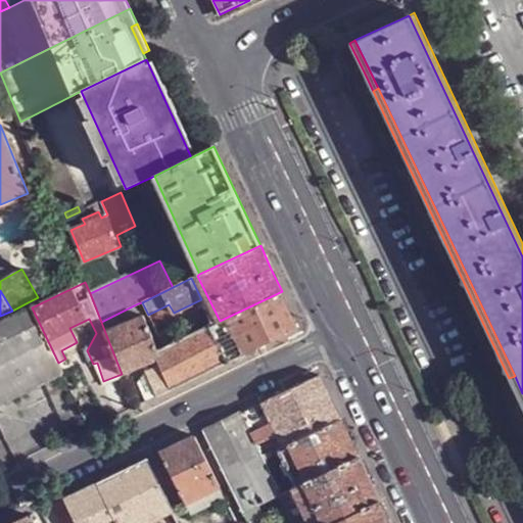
[(164,348),(158,350),(160,358),(174,387),(298,328),(289,308),(282,291),(220,321),(178,341),(164,348)]
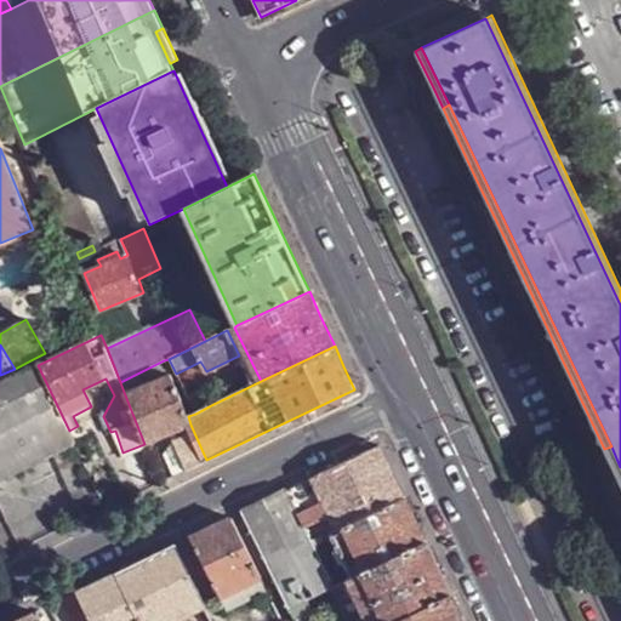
[(0,486),(78,449),(69,431),(38,365),(0,383),(0,486)]
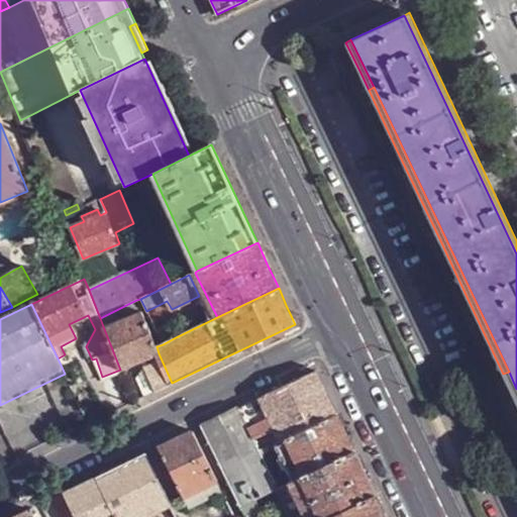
[(103,326),(120,370),(141,360),(159,353),(157,346),(141,311),(103,326)]
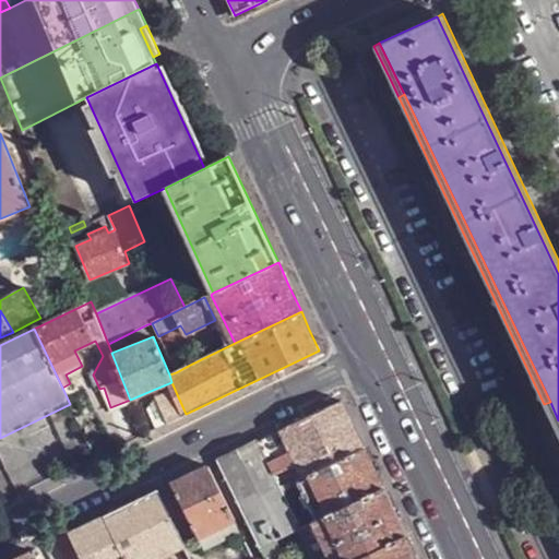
[(176,372),(190,365),(185,355),(171,361),(176,372)]
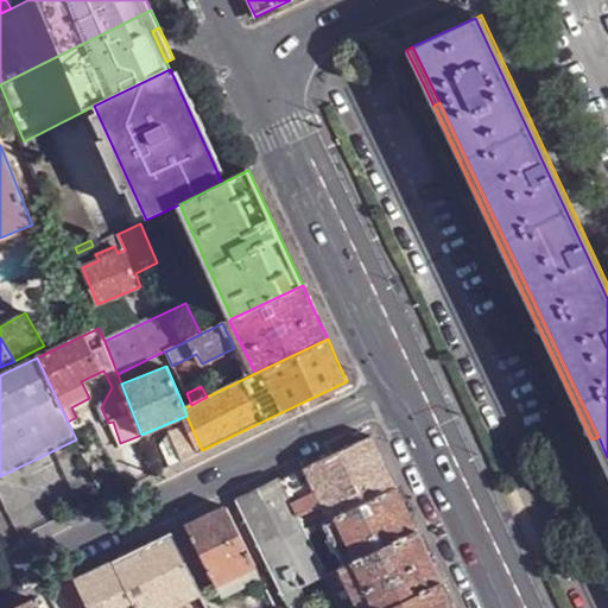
[(187,416),(166,424),(182,461),(202,450),(187,416)]
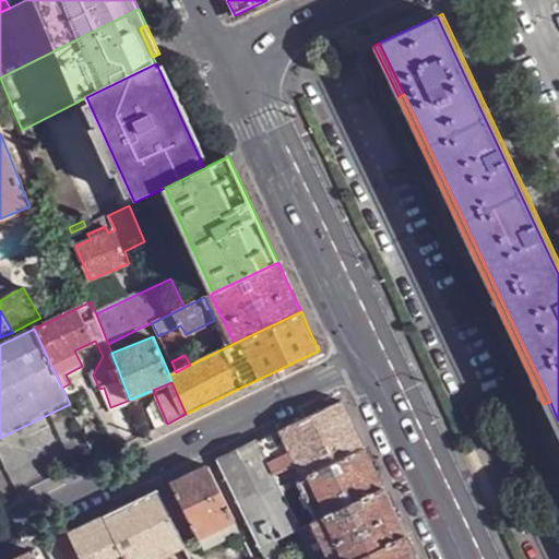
[(342,399),(258,440),(272,470),(292,460),(288,453),(293,450),(296,459),(298,464),(304,476),(364,447),(346,408),(342,399)]
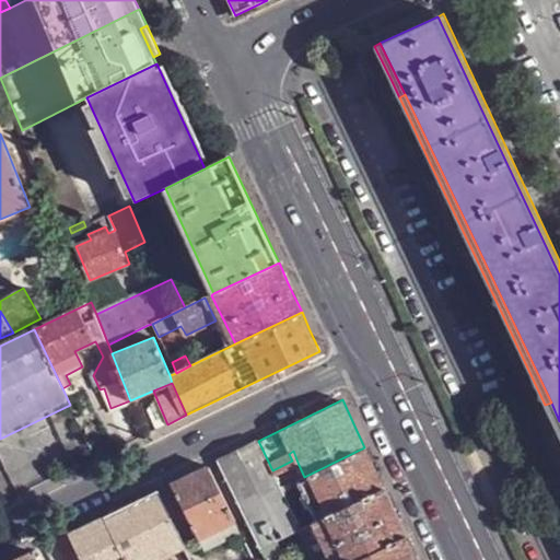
[(559,421),(551,403),(545,405),(552,420),(559,435),(559,421)]
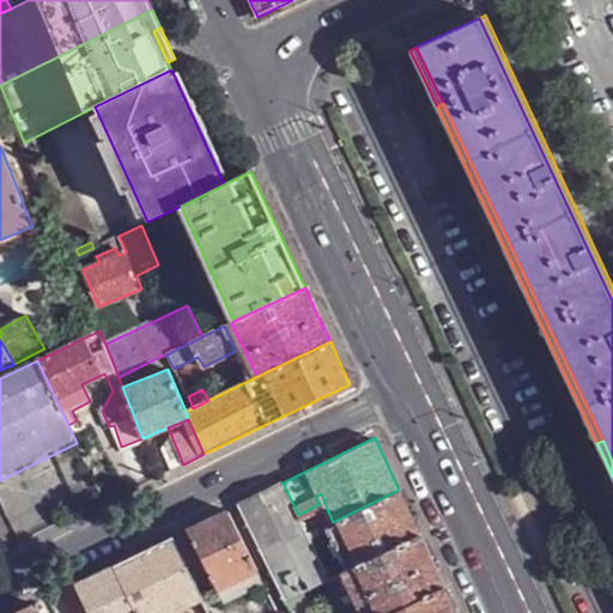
[(298,515),(283,483),(238,504),(286,601),(309,588),(329,578),(310,540),(308,533),(302,521),(298,515)]
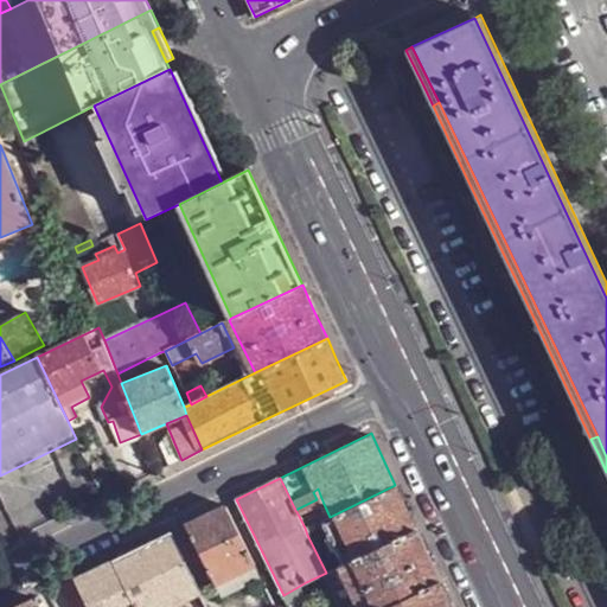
[(416,529),(395,485),(330,517),(323,522),(344,564),(416,529)]
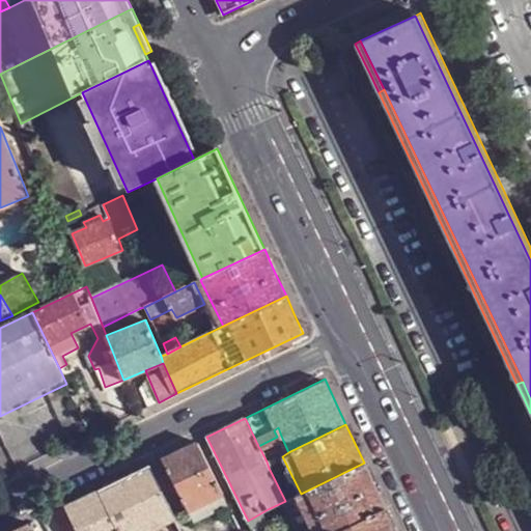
[(277,437),(258,446),(261,451),(283,441),(281,436),(277,437)]
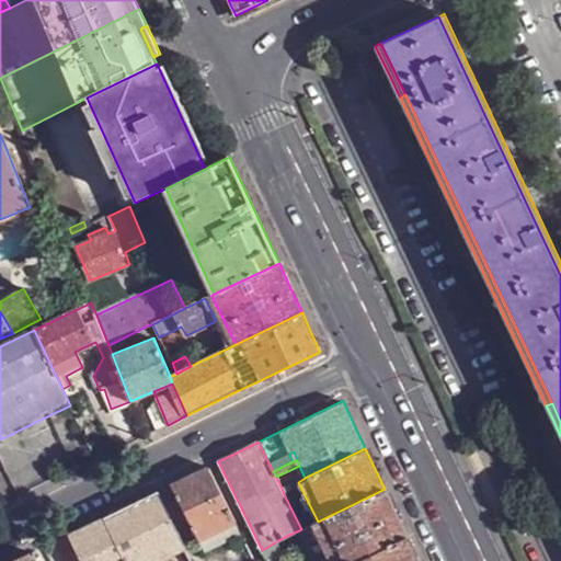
[(235,521),(208,467),(171,484),(198,539),(235,521)]
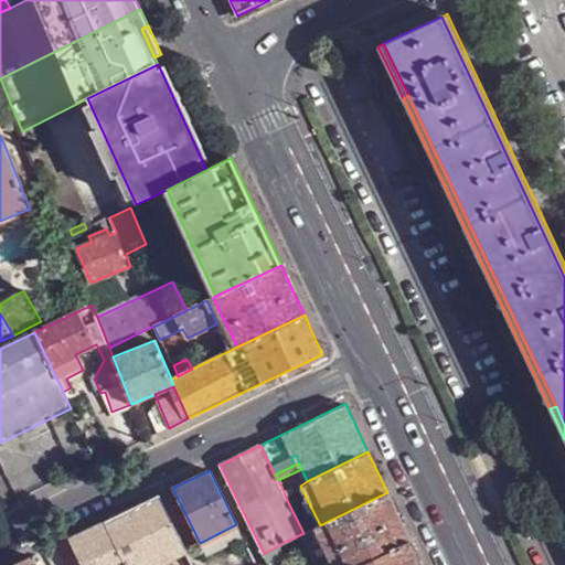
[(297,492),(295,488),(294,487),(284,491),(286,498),(297,492)]
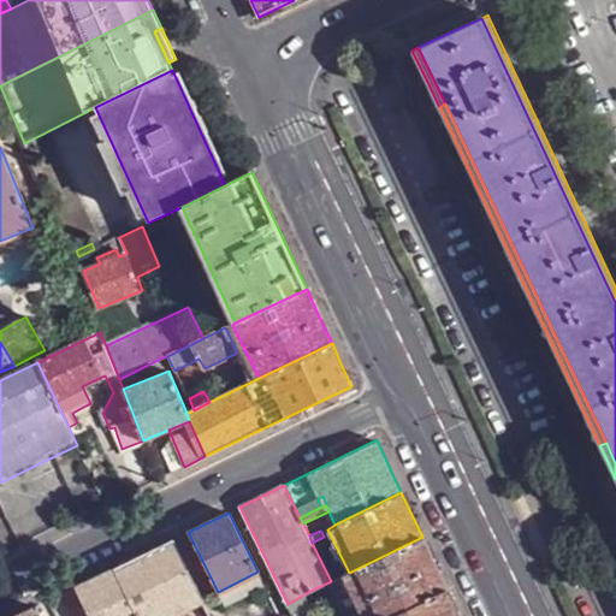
[(433,558),(422,537),(349,573),(343,575),(362,615),(388,615),(446,587),(433,558)]
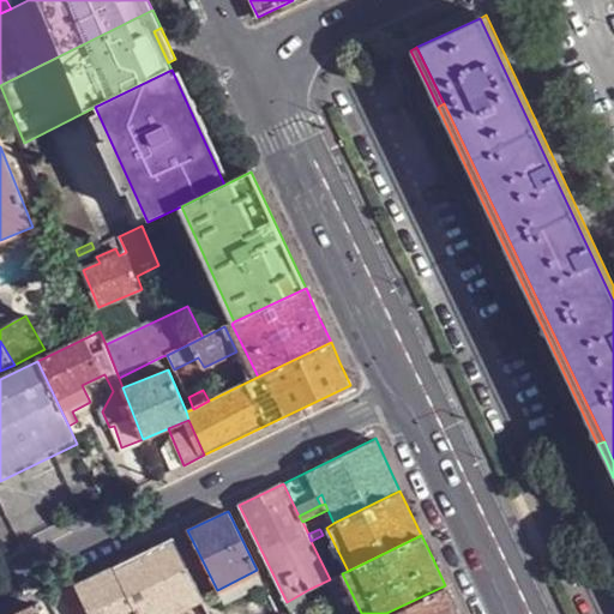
[(185,613),(205,605),(173,537),(116,565),(139,613),(185,613)]
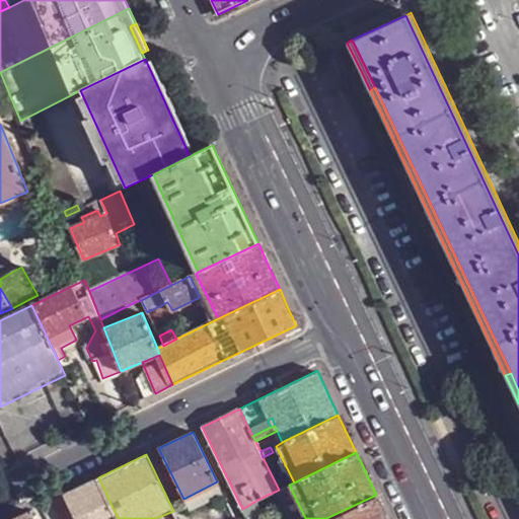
[(118,518),(98,477),(64,495),(75,518),(118,518)]
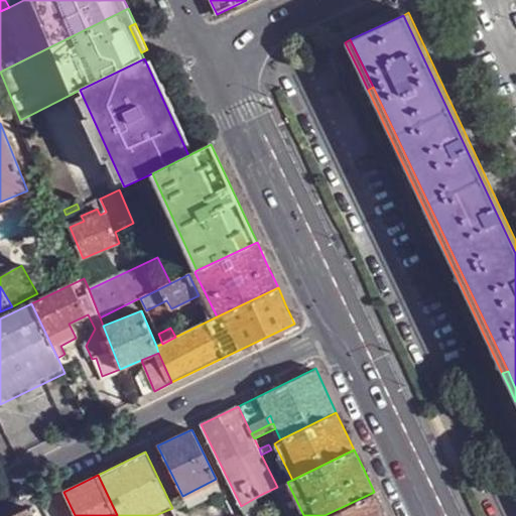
[(221,491),(216,479),(182,496),(186,506),(221,491)]
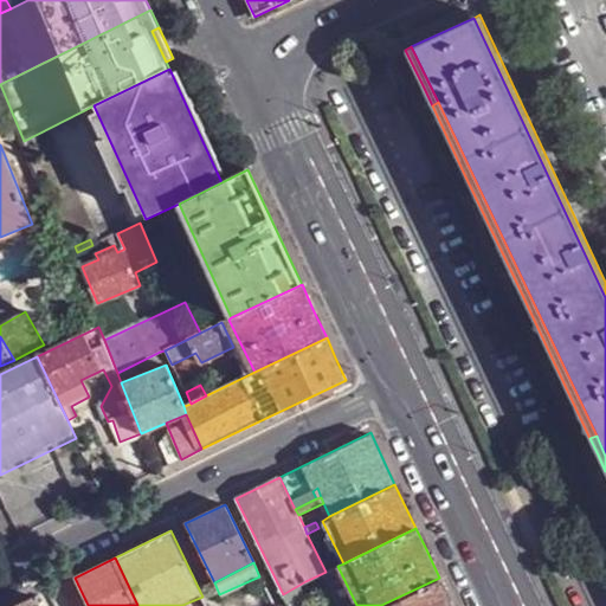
[(88,605),(75,578),(60,585),(70,605),(88,605)]
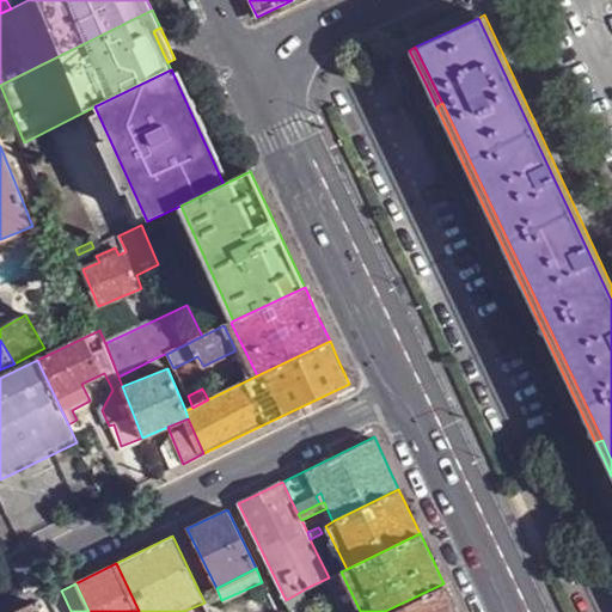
[(457,611),(451,598),(444,583),(385,611),(457,611)]
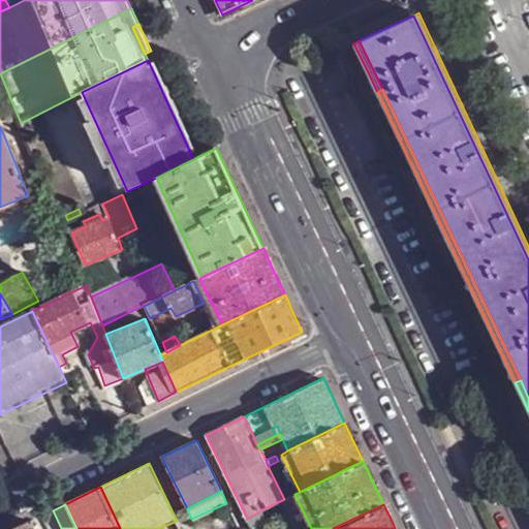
[(267,507),(247,519),(249,524),(253,521),(256,526),(272,517),(267,507)]
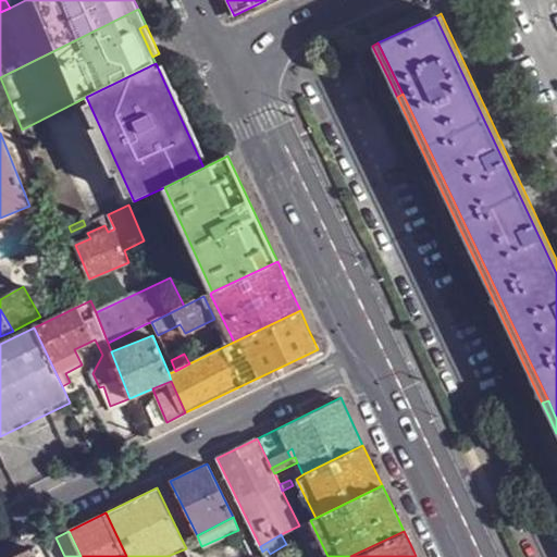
[(37,556),(33,547),(12,556),(37,556)]
